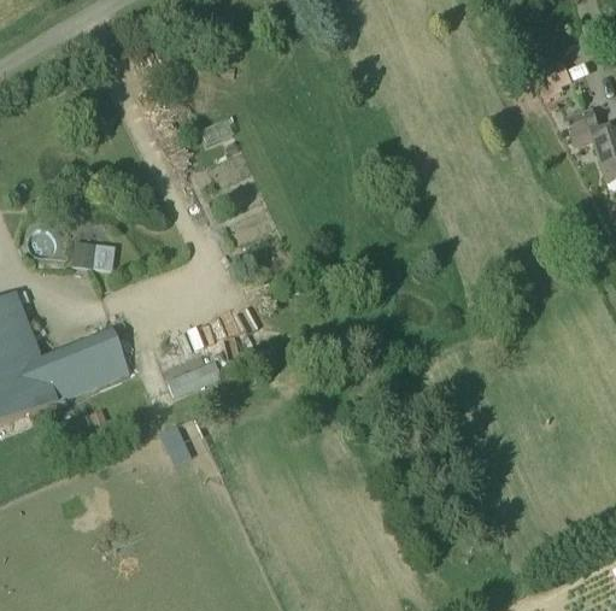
[(563,58),(534,71),(545,97),(564,88),(563,86),(573,81),(563,58)]
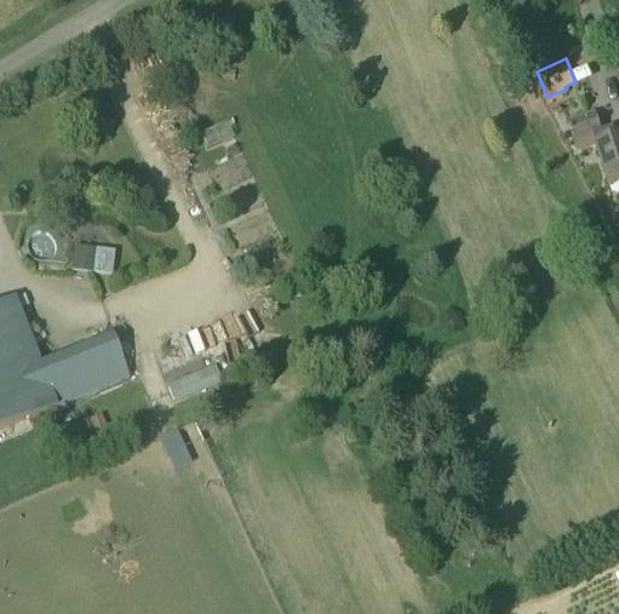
[(597,108),(569,116),(575,135),(588,131),(591,143),(596,142),(611,189),(618,185),(618,133),(614,121),(602,125),(597,108)]
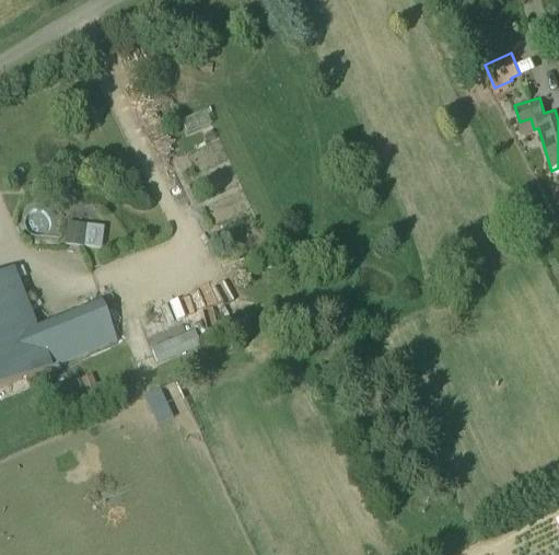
[(68,218),(65,241),(84,243),(86,220),(68,218)]
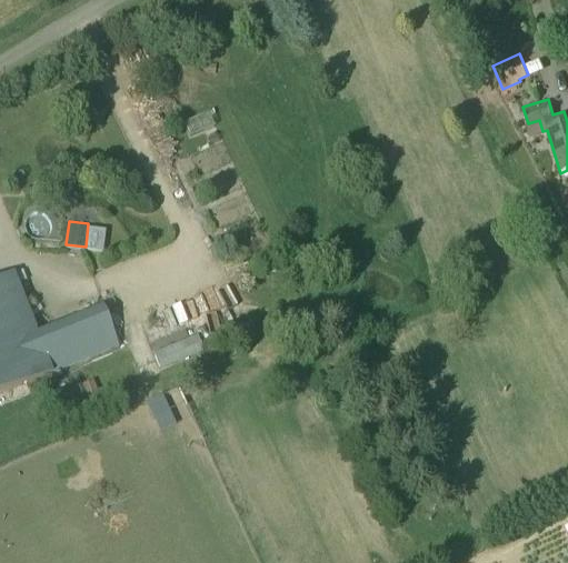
[(16,269),(0,274),(0,389),(55,369),(118,343),(103,303),(38,328),(16,269)]
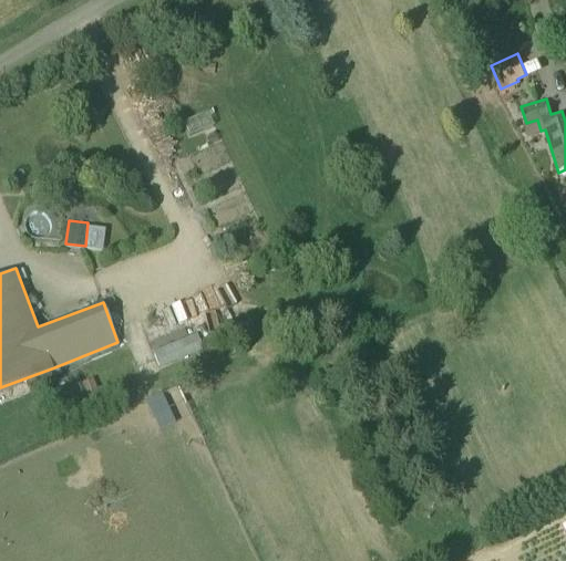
[(195,334),(156,351),(162,363),(201,346),(195,334)]
